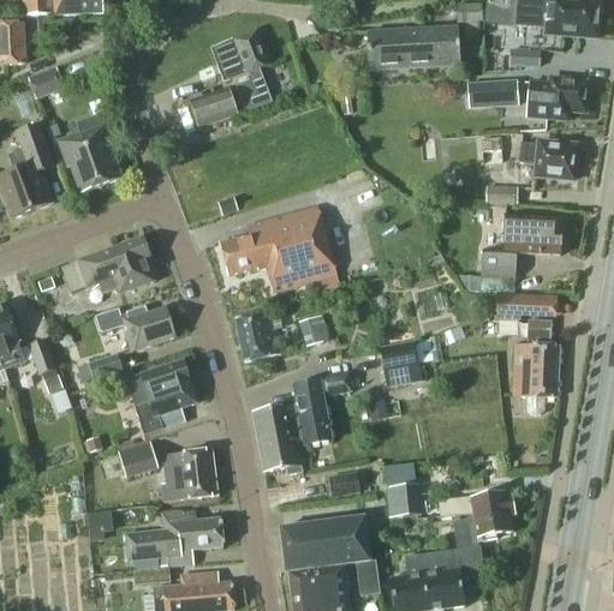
[(23,0),(25,15),(53,13),(53,15),(103,11),(102,0),(23,0)]
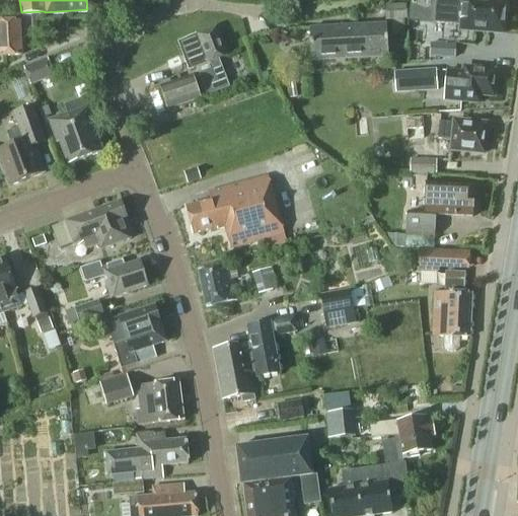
[(411,0),(410,18),(436,20),(437,0),(411,0)]
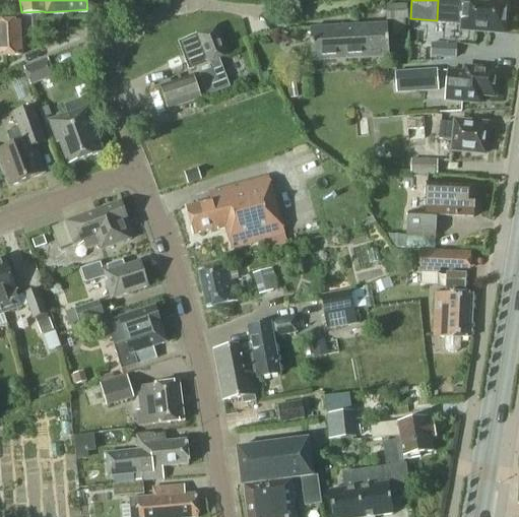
[(438,0),(437,20),(462,22),(462,27),(506,31),(509,0),(438,0)]
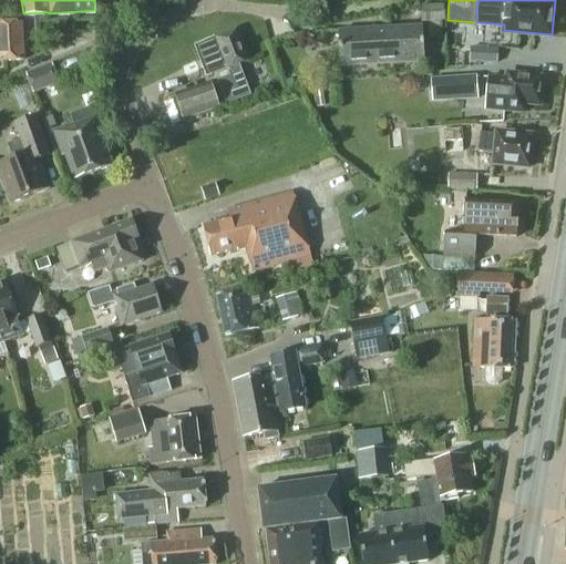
[(444,34),(443,2),(421,3),(422,20),(428,20),(429,36),(444,34)]
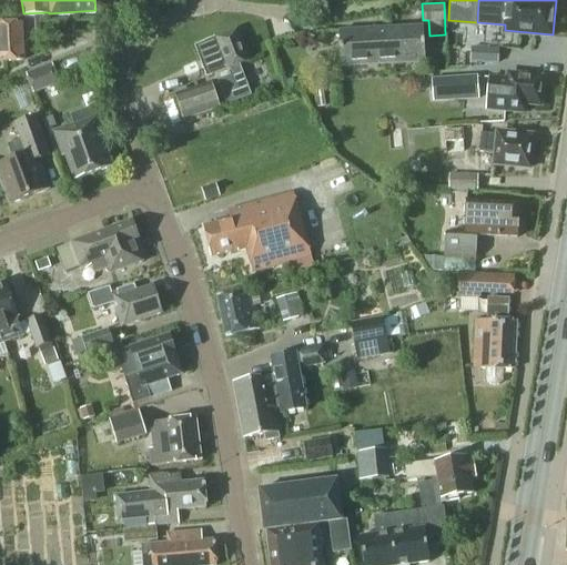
[(0,58),(23,58),(21,20),(0,21),(0,58)]
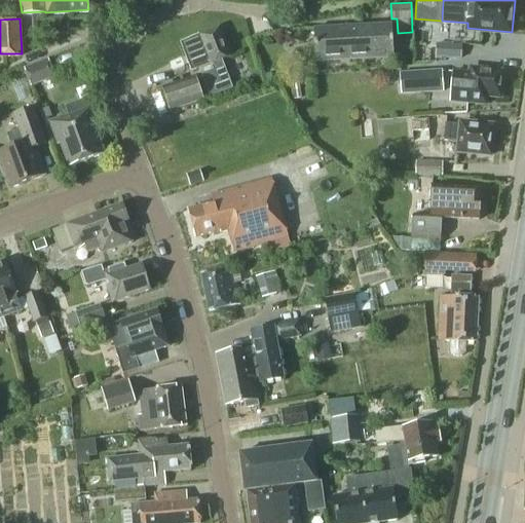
[(395,55),(392,23),(314,27),(316,60),(395,55)]
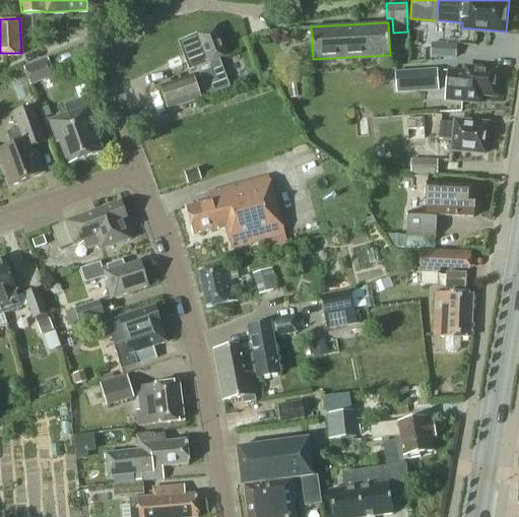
[(229,53),(217,24),(174,42),(184,69),(208,60),(210,66),(199,71),(207,92),(230,84),(219,56),(229,53)]
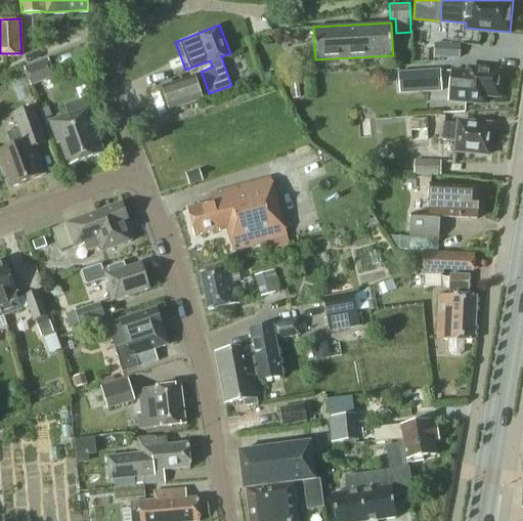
[(436,42),(435,54),(460,56),(461,44),(436,42)]
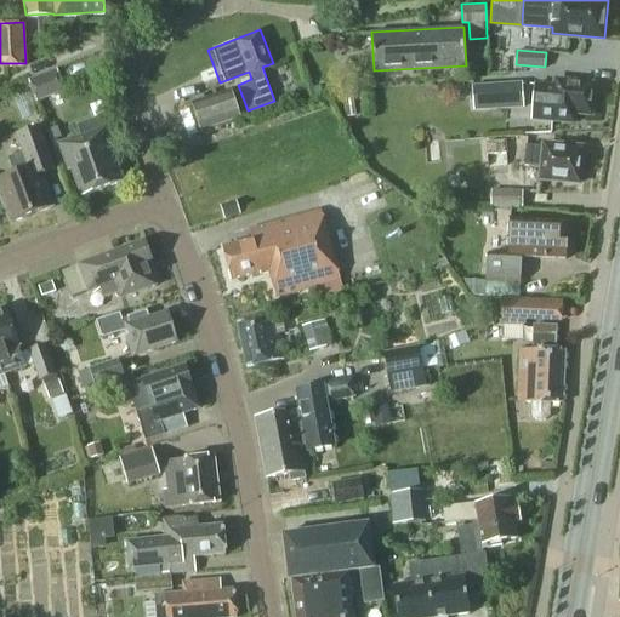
[(66,90),(57,67),(29,78),(38,101),(66,90)]
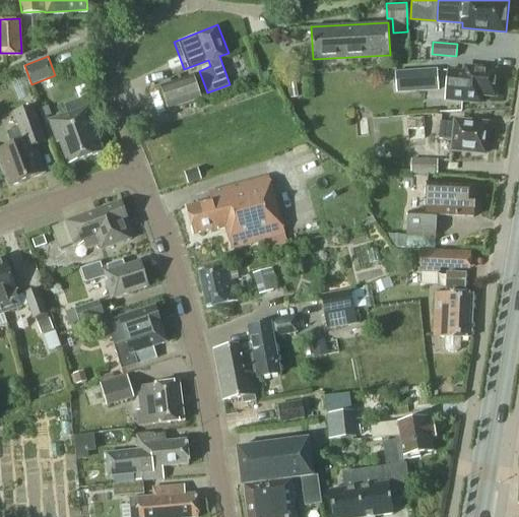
[(447,98),(463,99),(479,101),(480,92),(495,93),(498,67),(466,64),(466,70),(449,68),(447,98)]
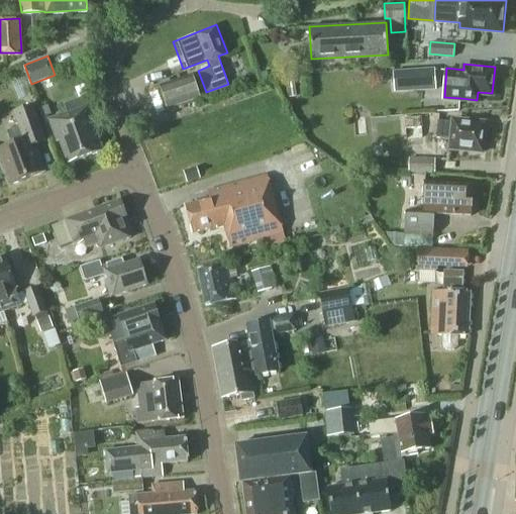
[(435,88),(434,67),(394,70),(395,90),(435,88)]
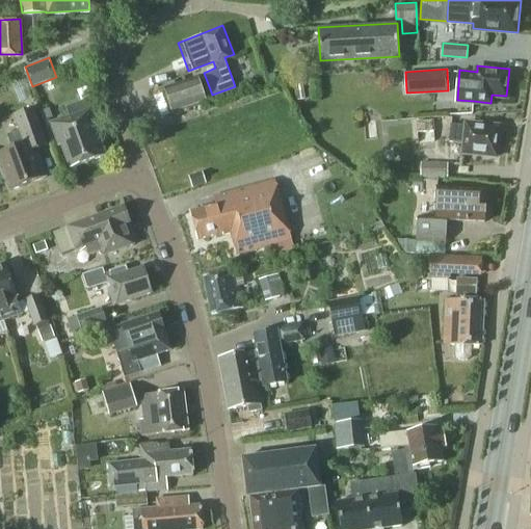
[(306,98),(302,72),(293,73),(297,99),(306,98)]
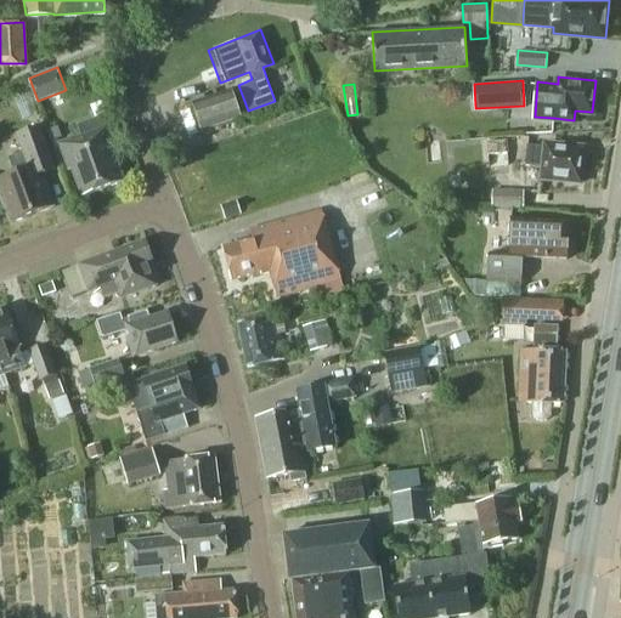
[(27,103),(37,100),(33,89),(22,92),(27,103)]
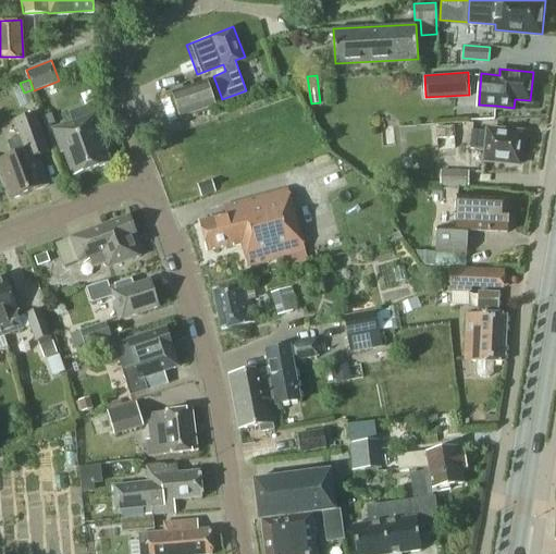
[(181,114),(188,111),(217,102),(209,79),(173,90),(181,114)]
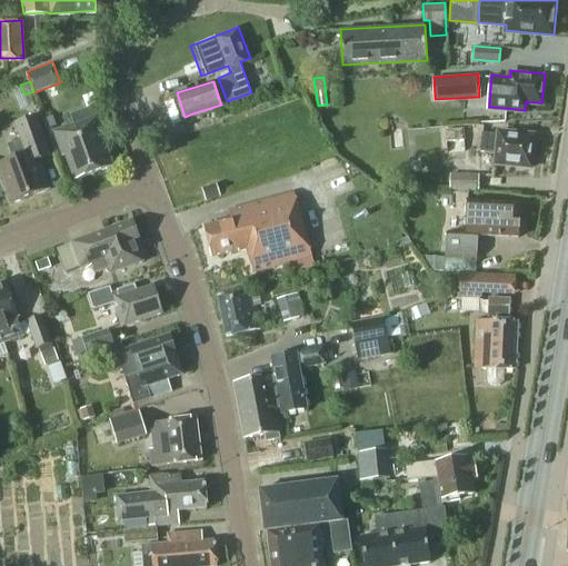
[(108,139),(96,103),(70,112),(73,122),(55,129),(63,155),(67,154),(76,178),(113,165),(105,140),(108,139)]
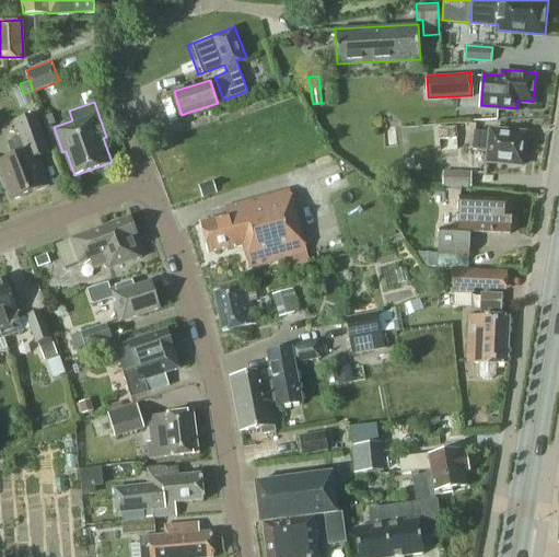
[(49,152),(34,113),(14,120),(21,138),(10,142),(14,154),(0,159),(0,169),(11,198),(48,185),(37,157),(49,152)]
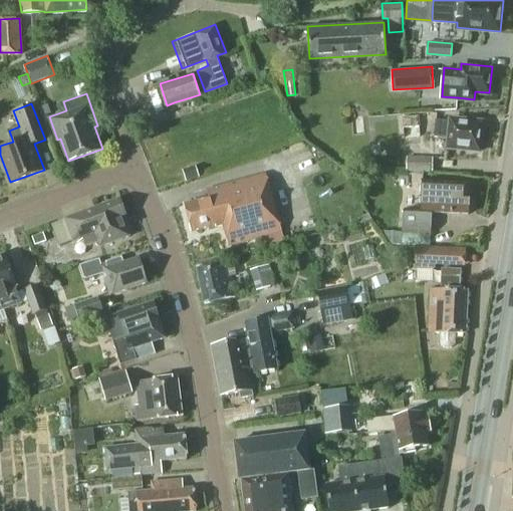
[(52,112),(48,103),(40,107),(43,116),(52,112)]
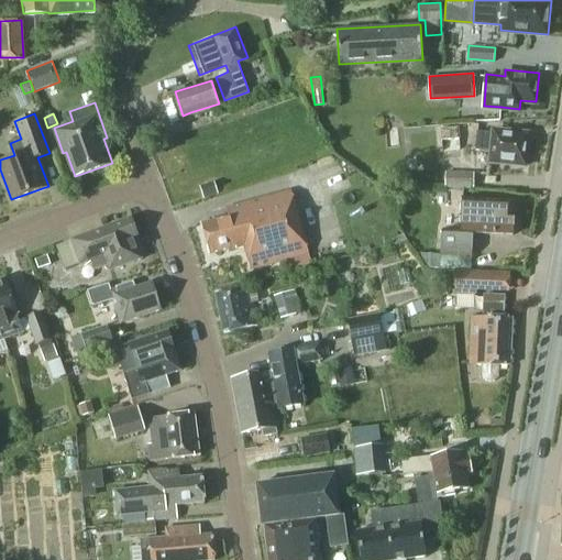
[(461,150),(460,125),(440,127),(442,151),(461,150)]
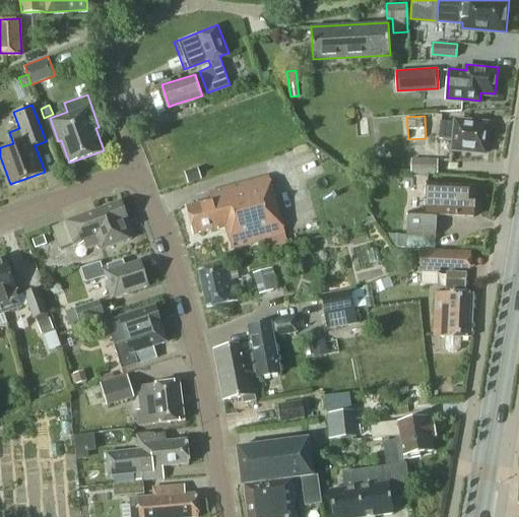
[(485,122),(455,118),(455,121),(441,119),(439,137),(453,138),(452,148),(484,152),(487,133),(484,133),(485,122)]
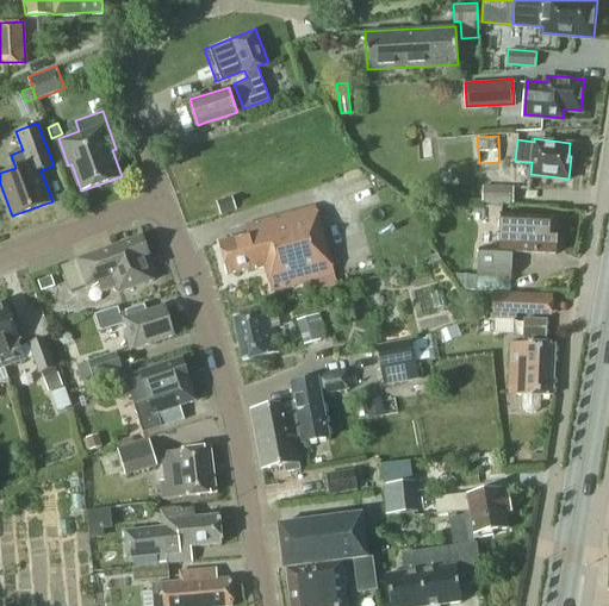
[(515,186),(483,183),(483,202),(514,204),(515,186)]
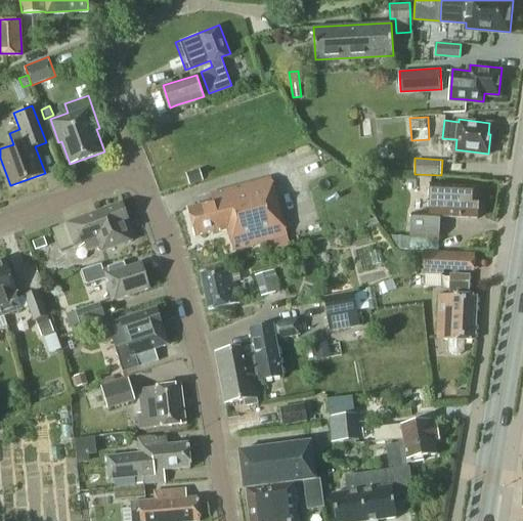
[(203,178),(200,169),(186,173),(189,182),(203,178)]
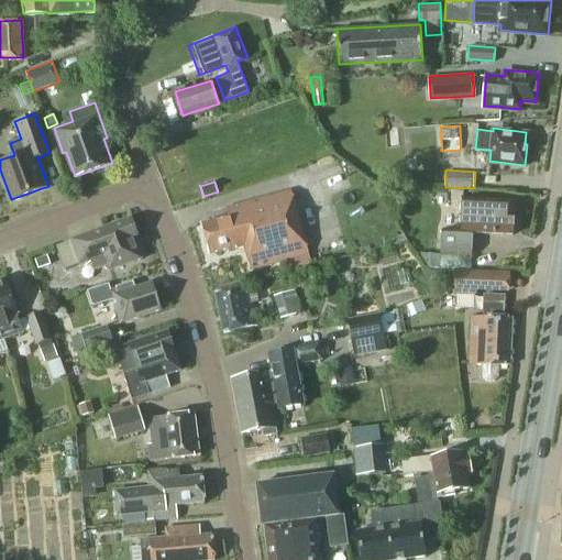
[(311,264),(308,252),(291,189),(227,207),(229,216),(200,223),(209,252),(234,245),(235,249),(244,246),(250,267),(278,260),(282,273),(311,264)]
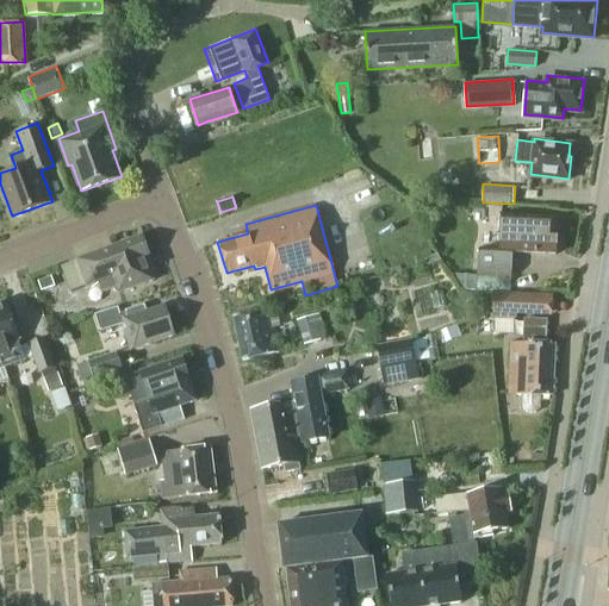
[(558,217),(502,214),(499,248),(479,248),(478,274),(478,275),(513,276),(514,250),(557,252),(557,249),(560,247),(560,237),(557,233),(558,217)]
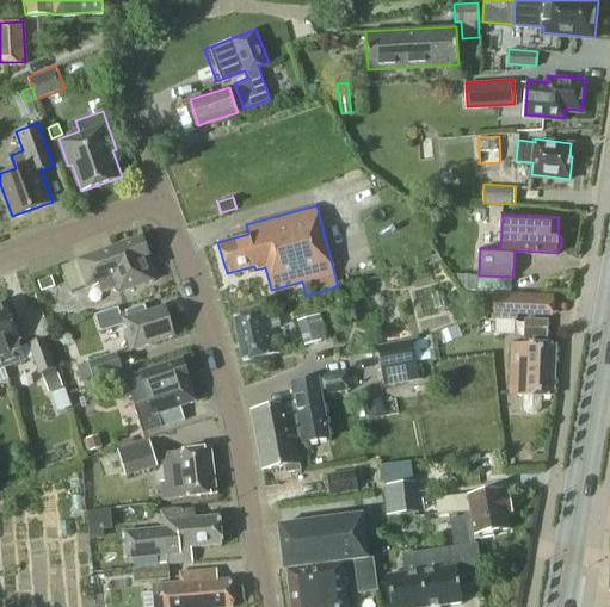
[(112,246),(76,259),(61,265),(71,291),(99,282),(103,291),(116,286),(118,291),(154,278),(146,256),(149,255),(142,235),(112,246)]
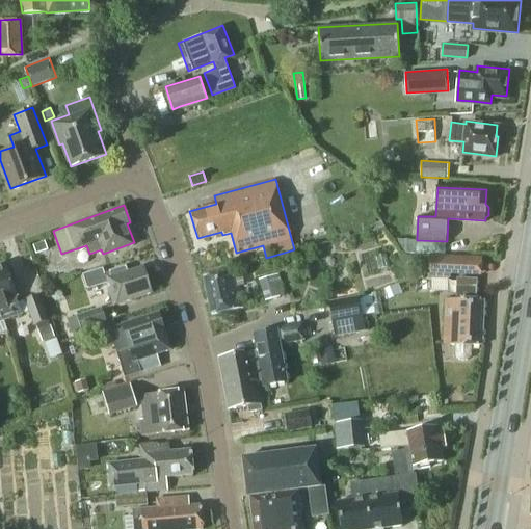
[(417,240),(417,239),(397,238),(406,253),(416,254),(417,240)]
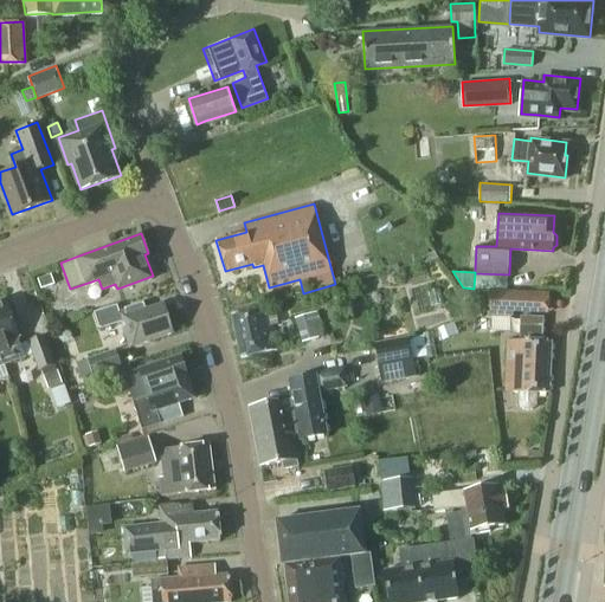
[(56,283),(52,273),(38,278),(42,287),(56,283)]
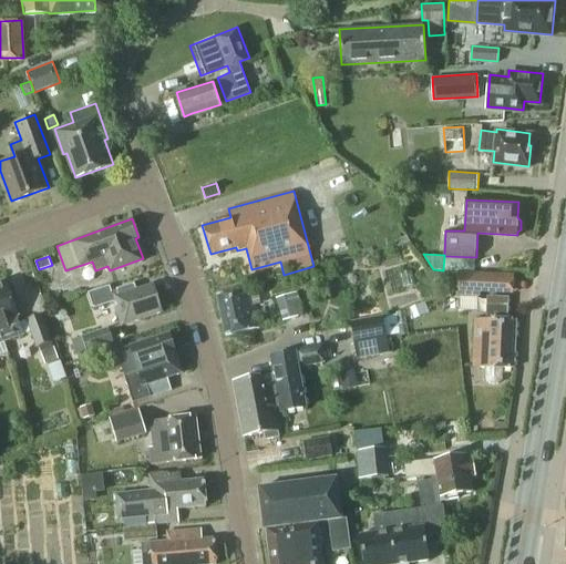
[(515,274),(459,270),(458,294),(480,295),(481,290),(514,291),(515,274)]
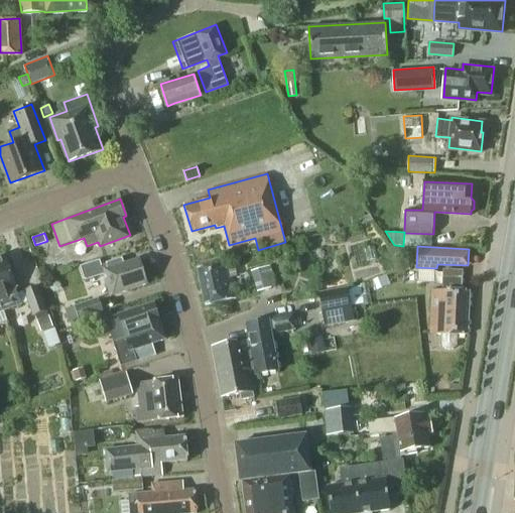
[(5,254),(0,256),(0,297),(4,309),(21,302),(15,287),(17,286),(5,254)]
